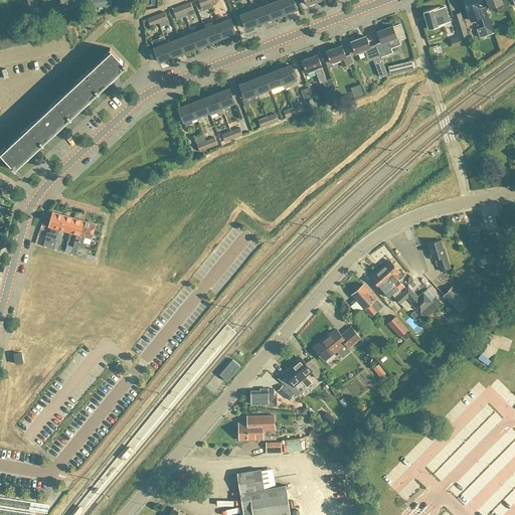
[(33,10),(30,0),(25,0),(23,1),(26,12),(33,10)]
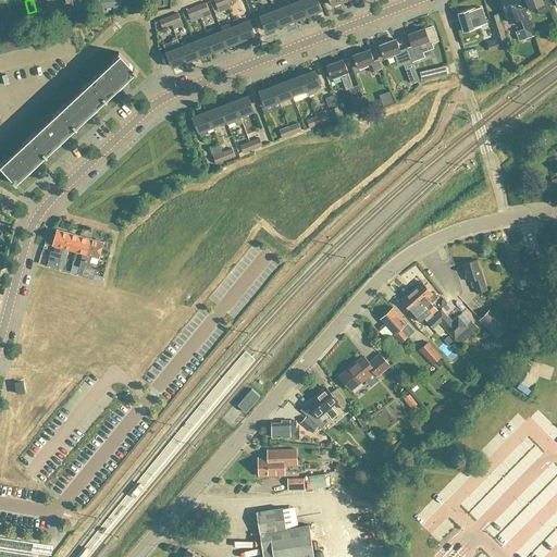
[(122,0),(123,13),(137,11),(136,0),(122,0)]
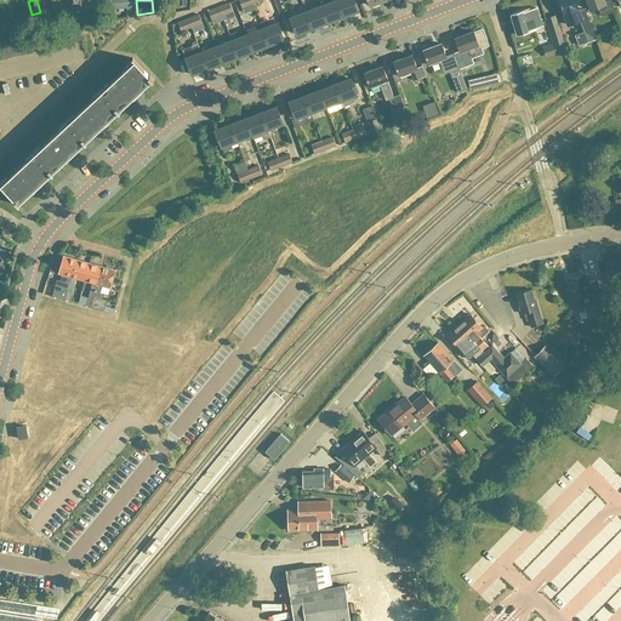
[(342,18),(336,1),(335,0),(326,0),(329,4),(320,7),(326,23),(342,18)]
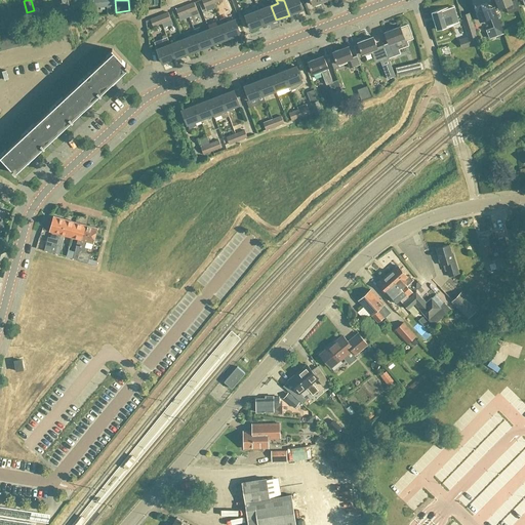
[(297,0),(287,0),(284,1),(289,15),(303,10),(297,0)]
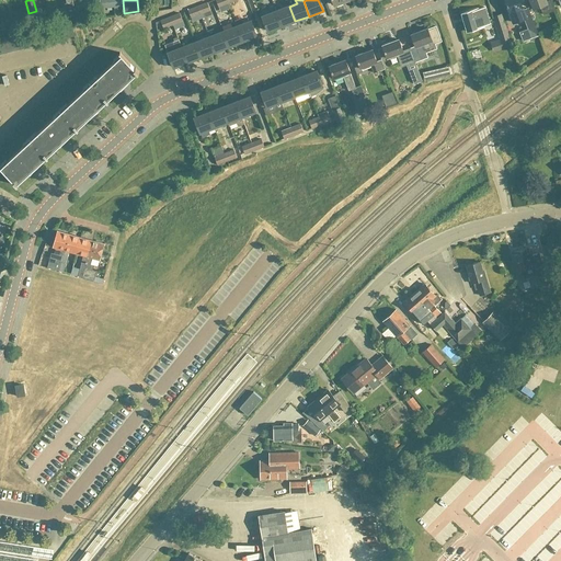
[(518,0),(503,0),(513,24),(524,20),(531,38),(538,36),(535,27),(527,10),(523,11),(518,0)]
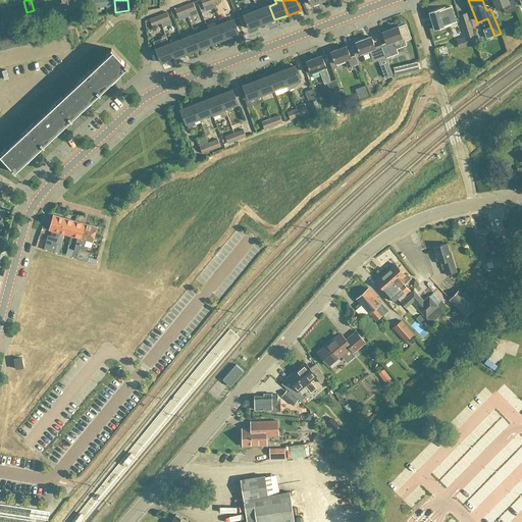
[(506,14),(517,10),(513,1),(508,3),(507,0),(491,0),(496,9),(503,6),(506,14)]
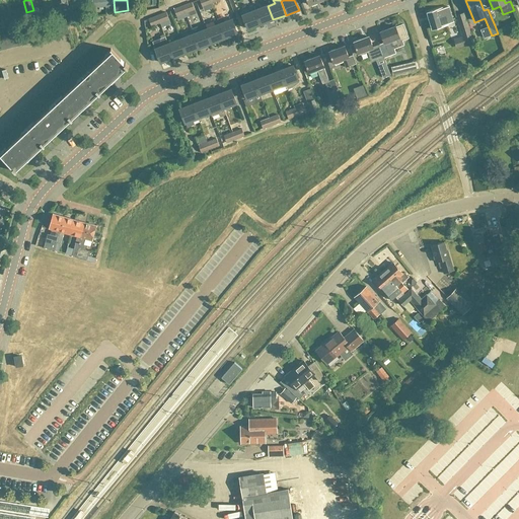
[(192,3),(182,7),(186,14),(195,10),(192,3)]
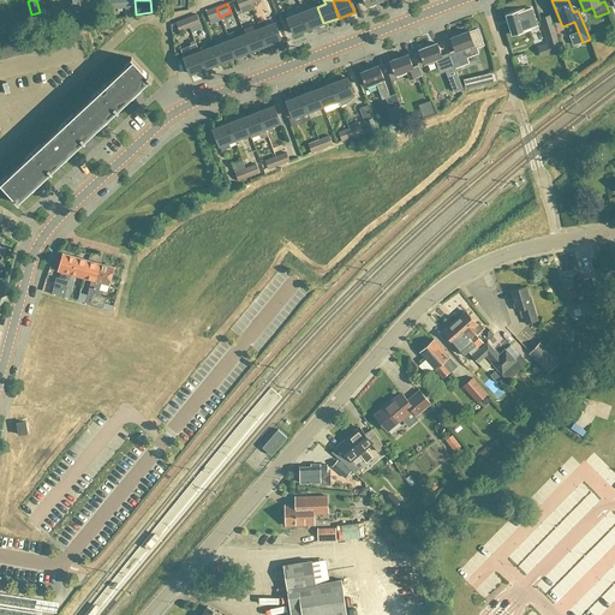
[(303,13),(309,29),(323,23),(317,7),(303,13)]
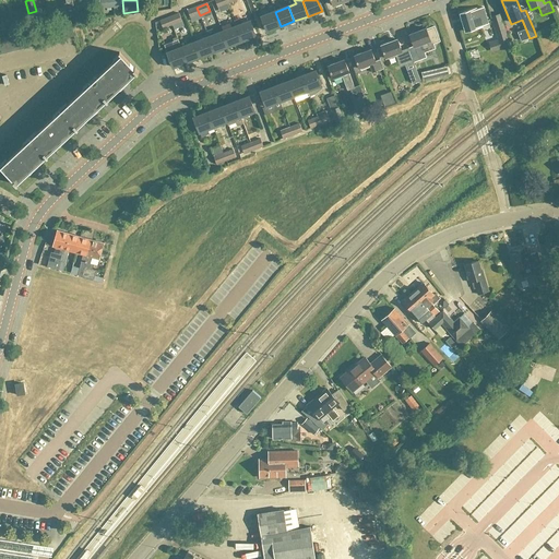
[(197,8),(187,11),(190,19),(200,15),(197,8)]
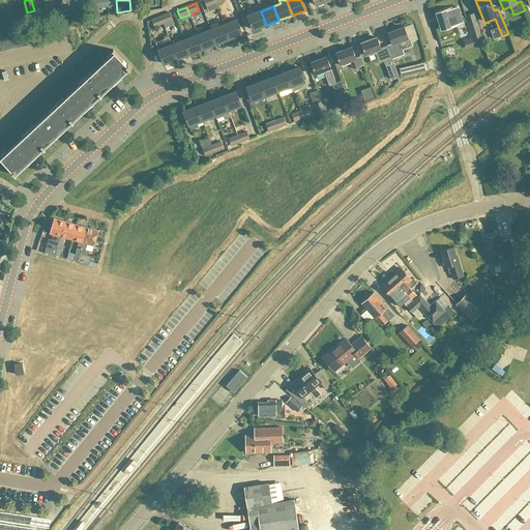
[(451,10),(451,9),(446,11),(446,10),(436,13),(441,31),(451,28),(457,26),(457,25),(462,24),(458,9),(451,10)]
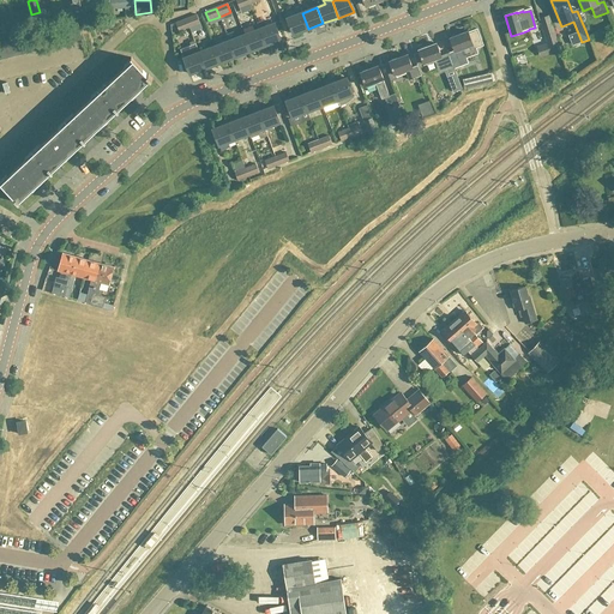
[(308,29),(302,13),(287,19),(293,35),(308,29)]
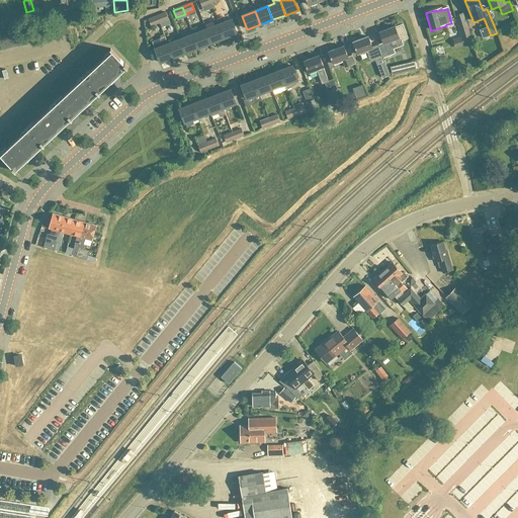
[(157,16),(160,23),(168,20),(166,13),(157,16)]
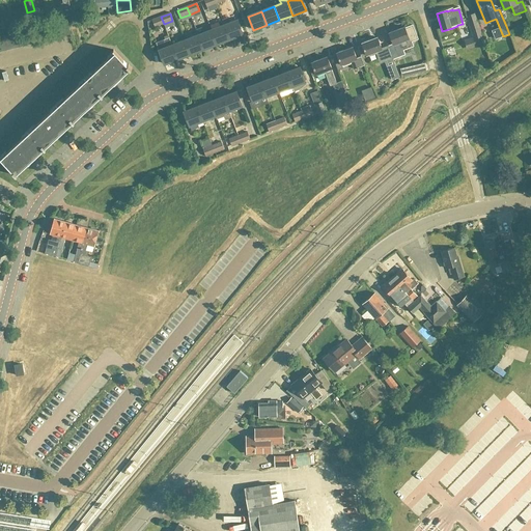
[(155,28),(164,24),(161,17),(151,21),(155,28)]
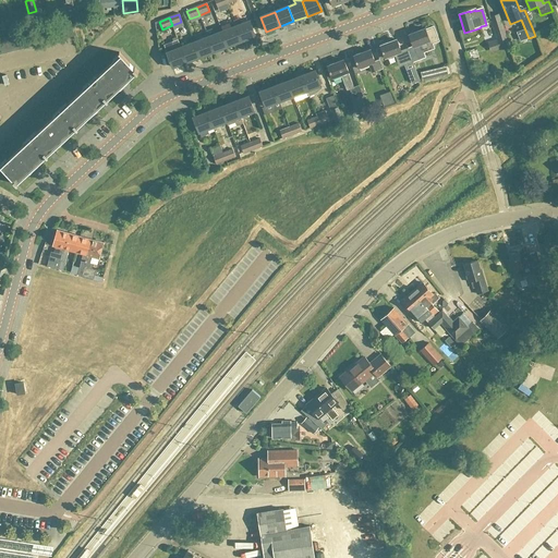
[(492,20),(498,43),(489,46),(492,53),(508,48),(498,17),(492,20)]
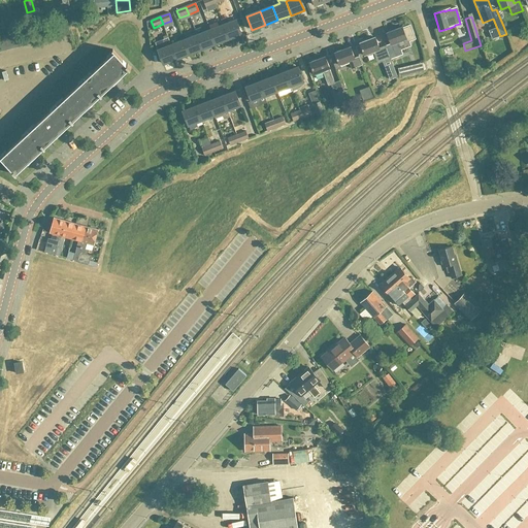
[(223,26),(228,39),(241,34),(236,21),(229,24),(227,18),(221,20),(223,26)]
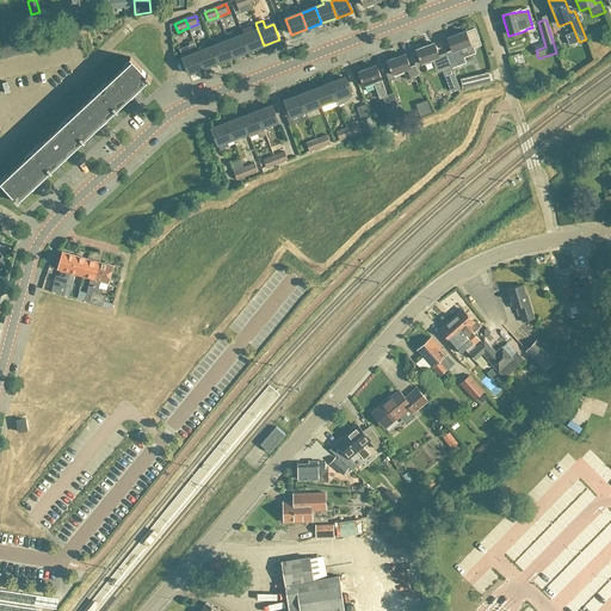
[(242,36),(248,51),(264,45),(258,30),(242,36)]
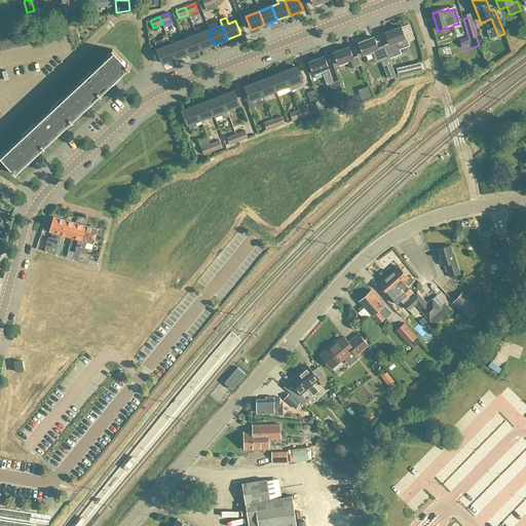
[(389,44),(384,46),(389,60),(401,54),(399,49),(408,45),(406,42),(413,39),(408,26),(401,29),(401,28),(385,34),(389,44)]
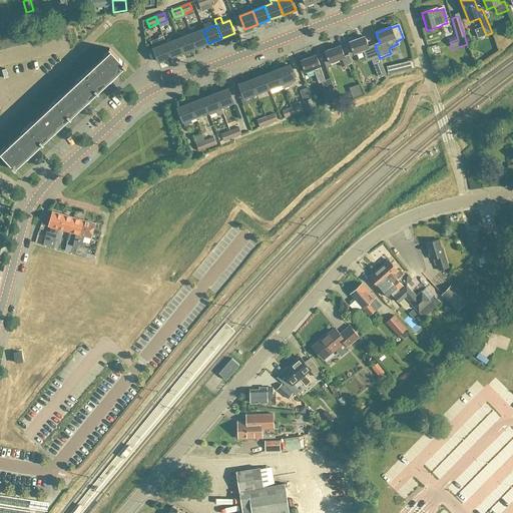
[(191,35),(196,48),(208,43),(203,30),(197,32),(195,27),(189,30),(191,34),(191,35)]
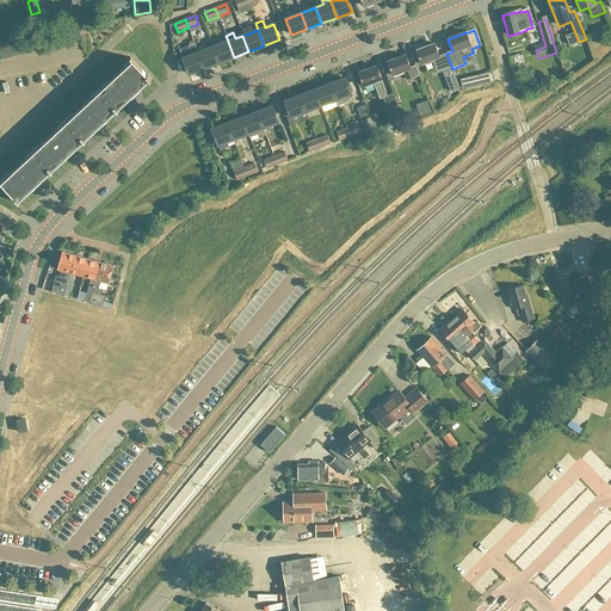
[(213,47),(218,63),(234,57),(228,42),(213,47)]
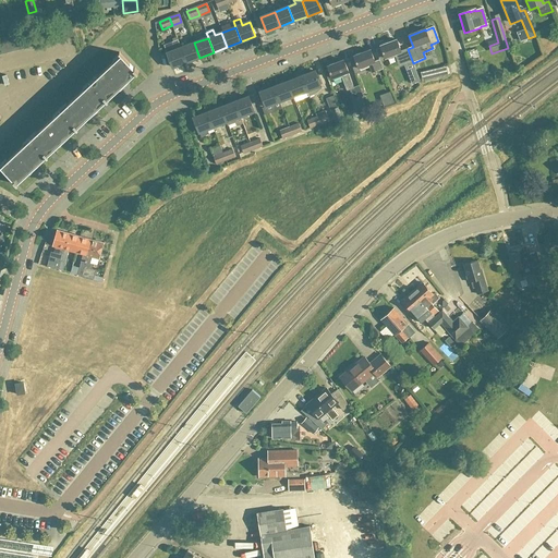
[(171,43),(174,50),(167,53),(172,68),(186,63),(179,44),(178,40),(171,43)]
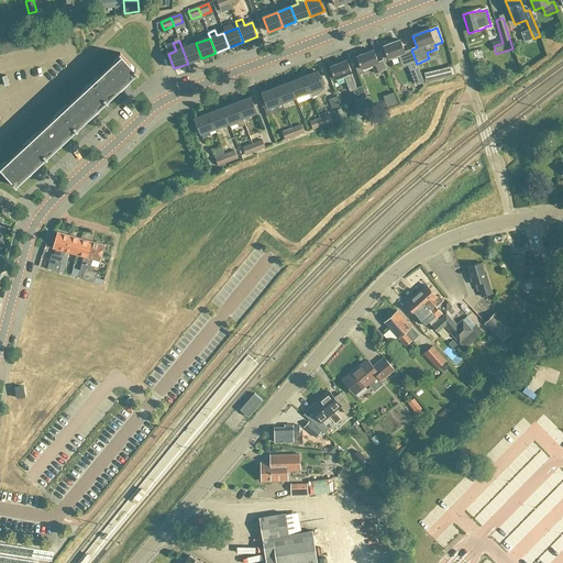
[(417,64),(411,50),(405,53),(399,41),(383,47),(384,50),(388,59),(397,55),(403,69),(417,64)]
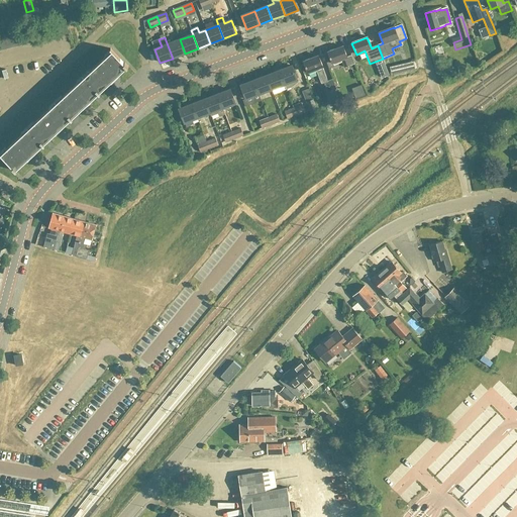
[(166,40),(173,59),(185,54),(180,39),(172,42),(171,38),(166,40)]
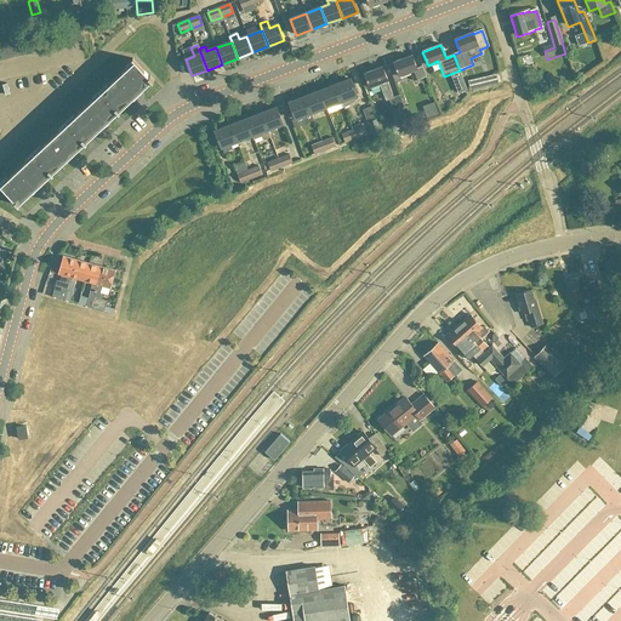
[(423,55),(419,56),(422,67),(428,66),(423,55)]
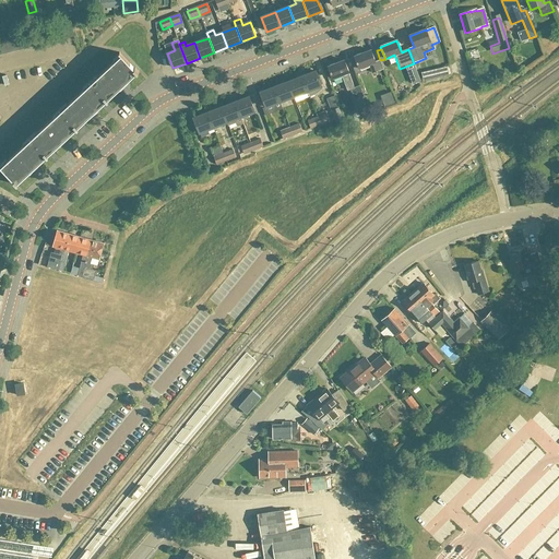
[(369,64),(372,74),(383,70),(380,61),(375,62),(370,50),(354,57),(355,59),(358,69),(369,64)]
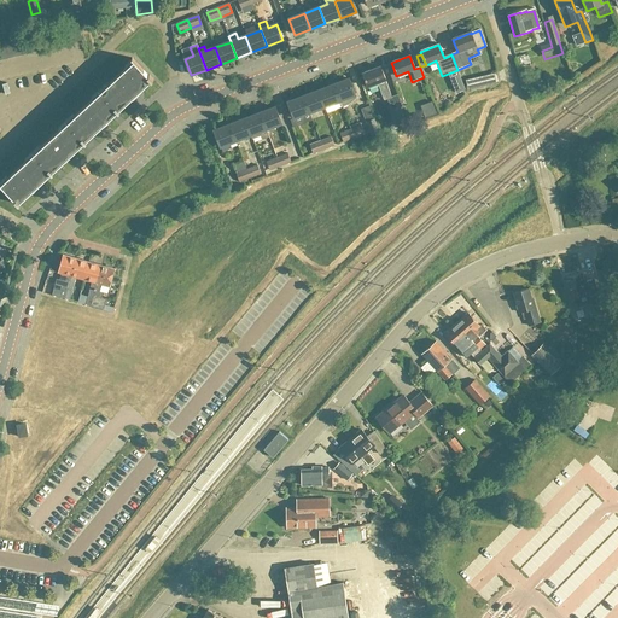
[(132,63),(100,92),(120,112),(120,111),(118,110),(129,99),(133,99),(135,98),(135,94),(139,92),(150,81),(151,82),(153,81),(149,76),(132,59),(130,60),(132,63)]
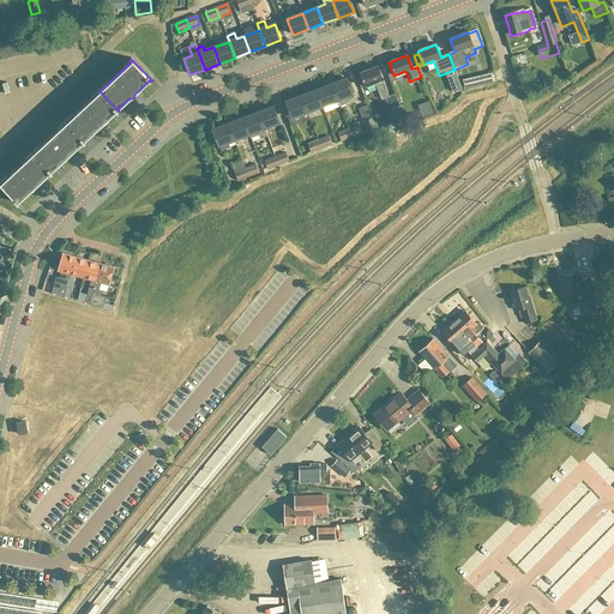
[(390,65),(384,67),(390,82),(396,80),(393,76),(390,65)]
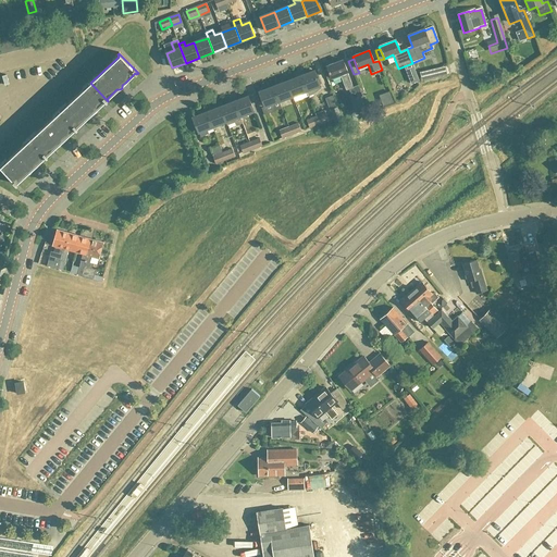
[(331,79),(332,78),(333,82),(341,78),(346,91),(354,89),(347,73),(343,61),(326,67),(331,79)]
